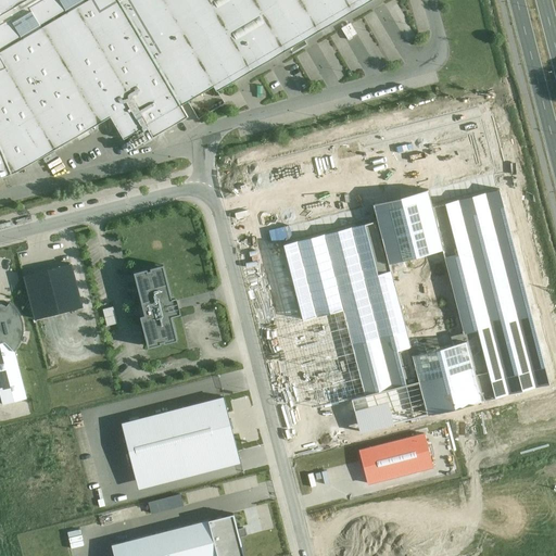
[(0,0),(0,177),(14,173),(59,146),(83,133),(105,117),(121,141),(139,130),(152,123),(159,134),(189,117),(181,105),(200,95),(217,83),(223,89),(226,87),(368,0),(0,0)]
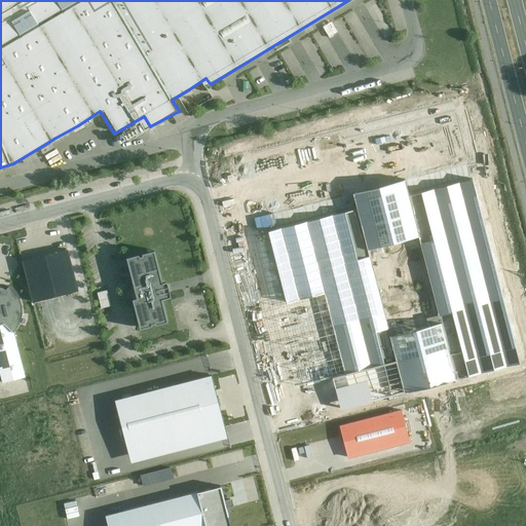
[(520,364),(472,179),(407,195),(417,237),(441,326),(455,380),(520,364)]
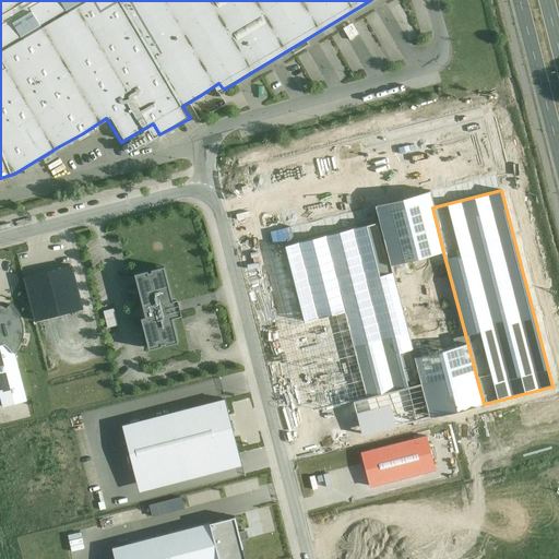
[(432,207),(429,195),(404,201),(376,209),(379,222),(391,266),(443,252),(432,207)]
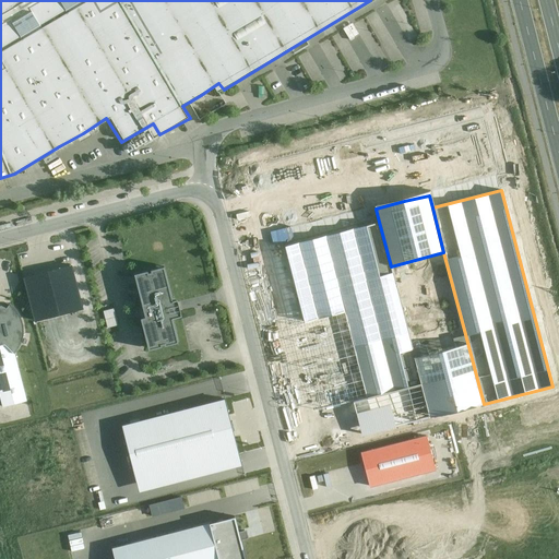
[(391,266),(379,222),(324,236),(344,312),(367,399),(421,384),(415,359),(391,266)]
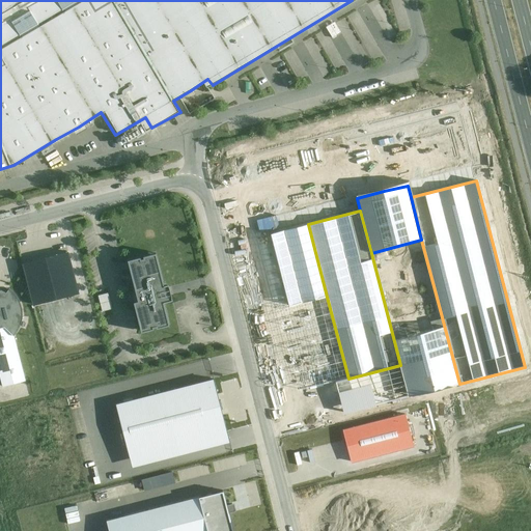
[(327,297),(308,224),(272,233),(288,299),(290,306),(327,297)]
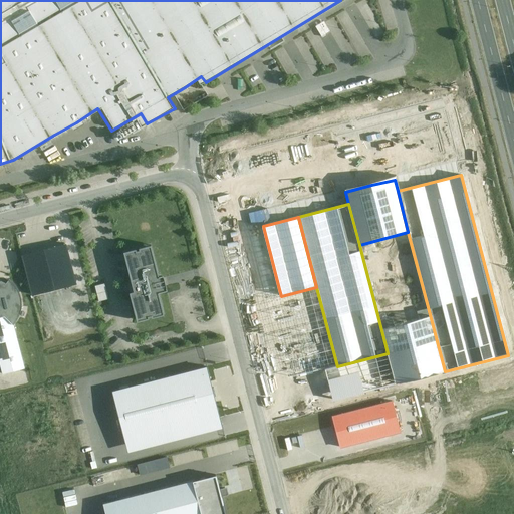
[(136,247),(125,250),(136,287),(130,289),(139,319),(149,316),(149,314),(153,313),(154,315),(165,312),(159,291),(169,288),(167,280),(164,271),(159,273),(151,243),(139,247),(140,248),(136,249),(136,247)]
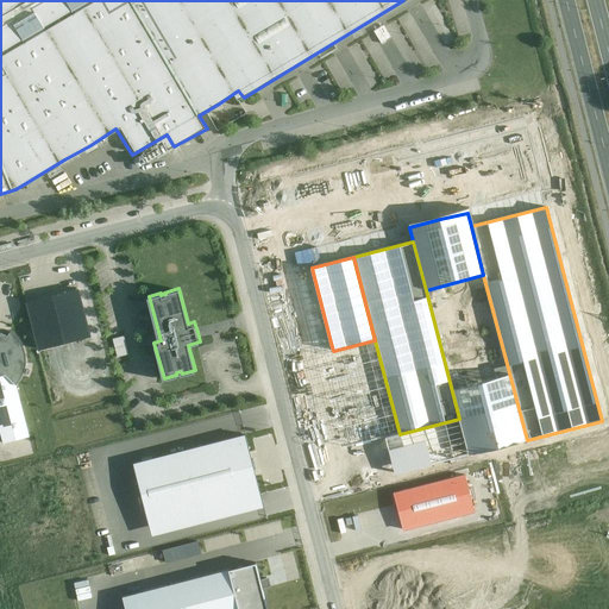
[(76,294),(25,306),(36,350),(87,338),(76,294)]
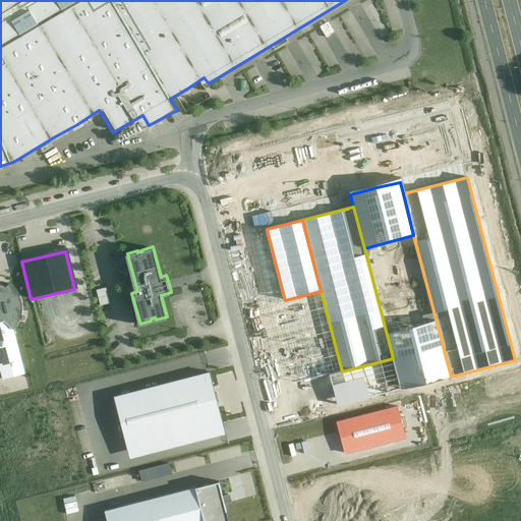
[(12,325),(17,319),(22,309),(20,294),(15,284),(8,277),(6,281),(2,280),(0,280),(0,366),(3,378),(25,372),(12,325)]
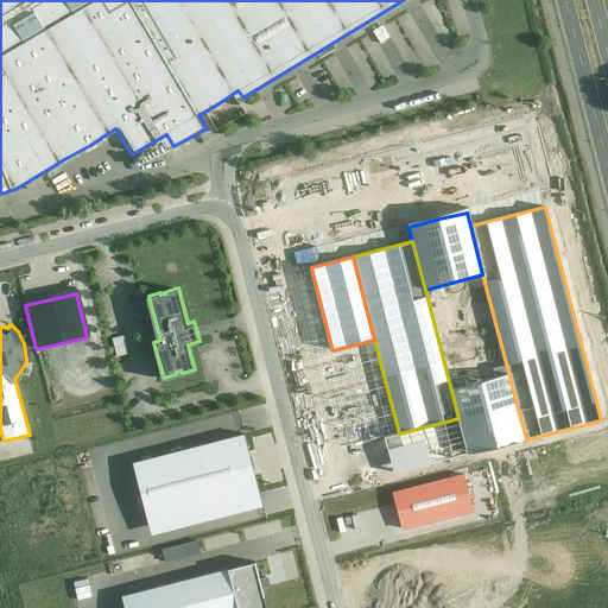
[(118,356),(130,354),(124,335),(113,337),(118,356)]
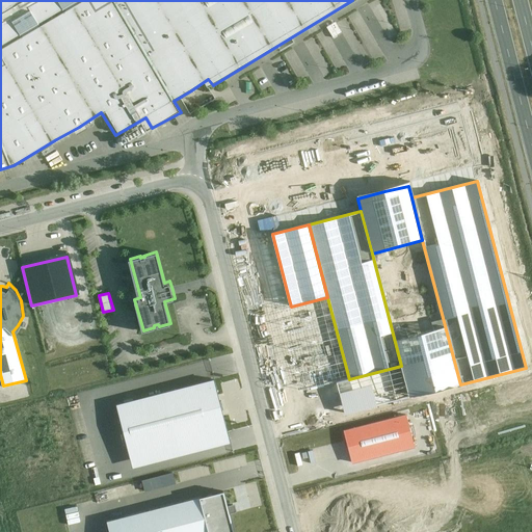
[(349,379),(327,297),(291,307),(266,314),(288,396),(337,382),(349,379)]
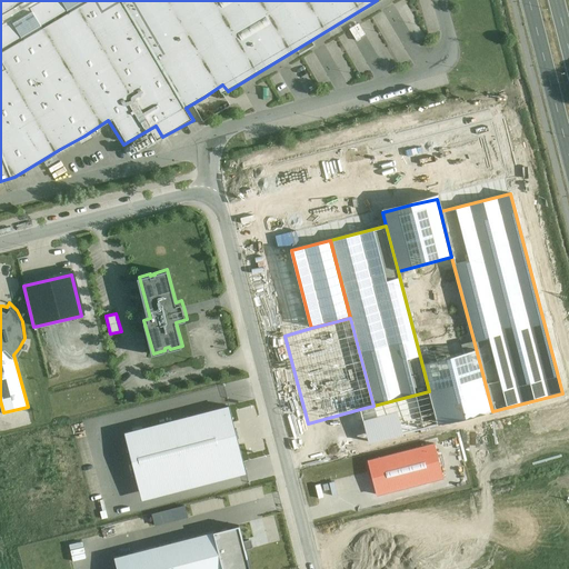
[(477,352),(422,366),(429,391),(438,426),(492,411),(477,352)]
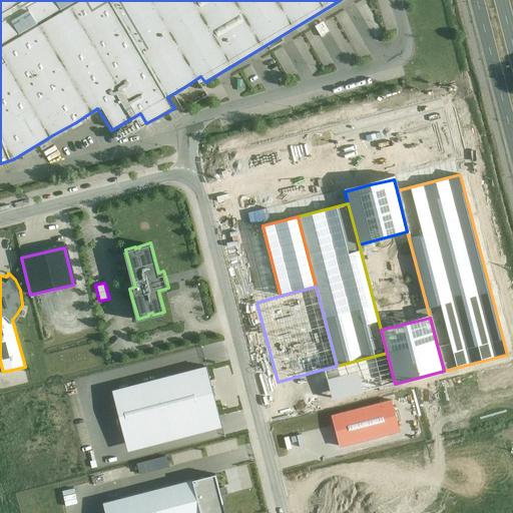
[(395,384),(387,353),(337,366),(325,369),(333,400),(395,384)]
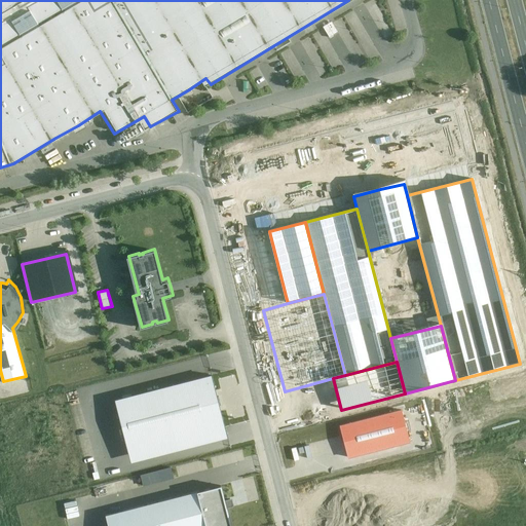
[(114,399),(127,453),(225,427),(211,372),(114,399)]
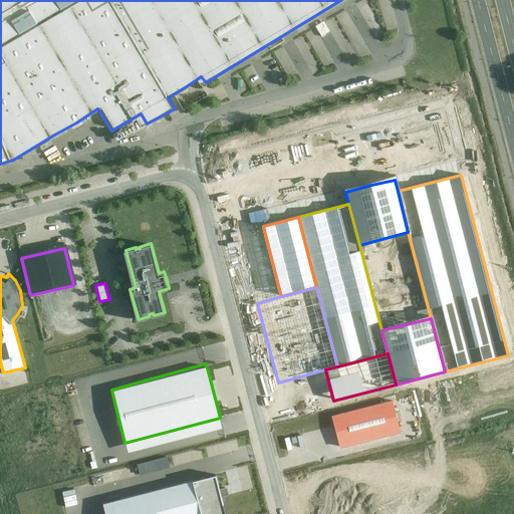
[(396,398),(332,413),(341,448),(404,431),(396,398)]
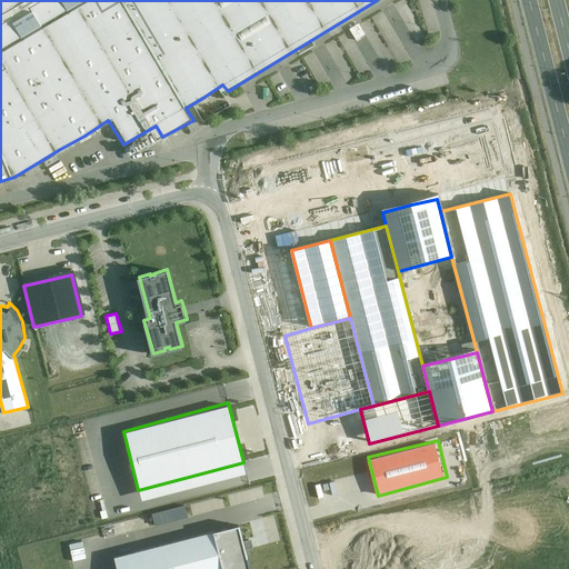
[(237,525),(112,556),(115,568),(243,568),(248,568),(237,525)]
